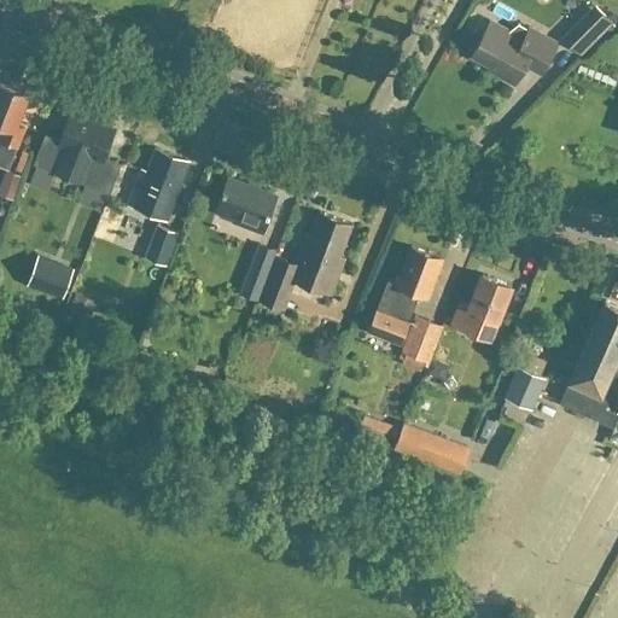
[(573,0),(569,11),(590,22),(598,7),(582,0),(573,0)]
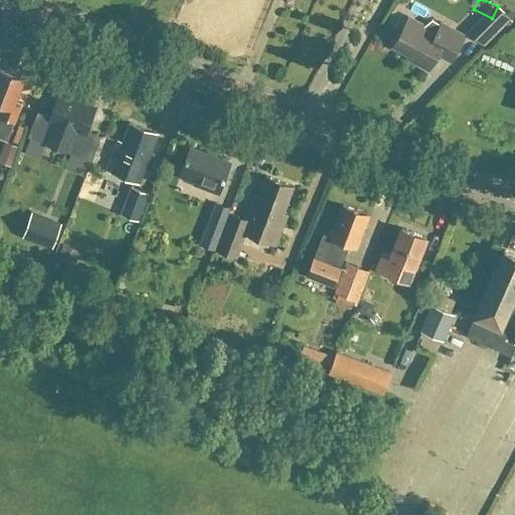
[(464,37),(441,25),(441,26),(432,21),(423,27),(408,19),(392,47),(416,60),(414,63),(428,71),(437,55),(450,62),(464,37)]
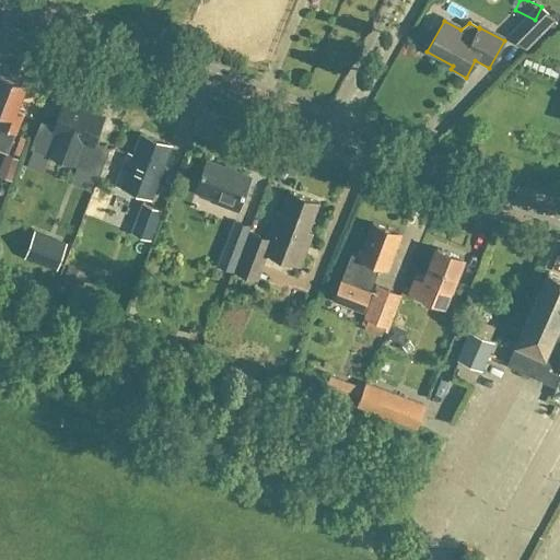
[(524,21),(509,35),(525,51),(540,37),(524,21)]
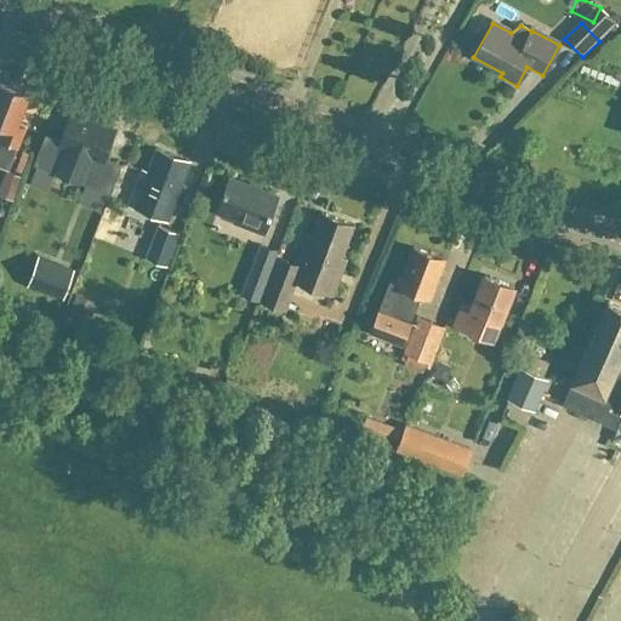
[(0,142),(17,149),(24,130),(16,127),(28,96),(0,85),(0,125),(5,127),(0,140),(0,142)]
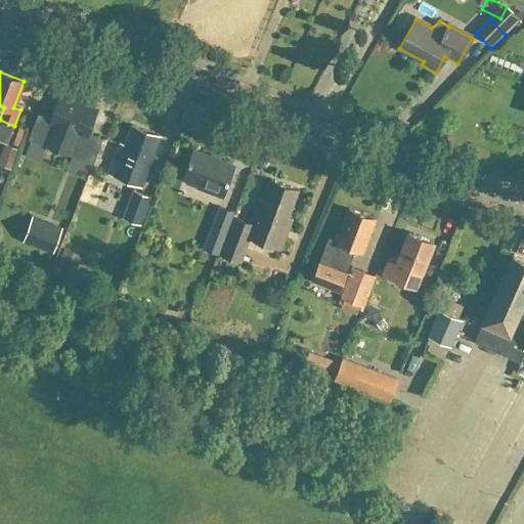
[(82,103),(59,95),(49,122),(38,117),(29,140),(91,165),(100,141),(86,136),(95,112),(81,105),(82,103)]
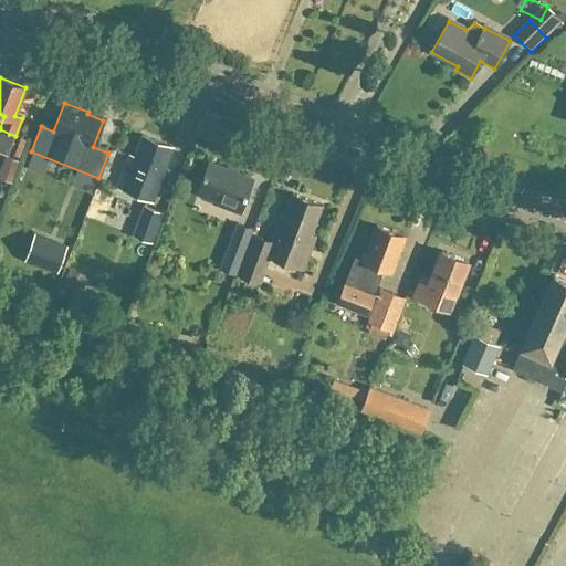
[(0,153),(8,156),(16,136),(0,129),(0,153)]
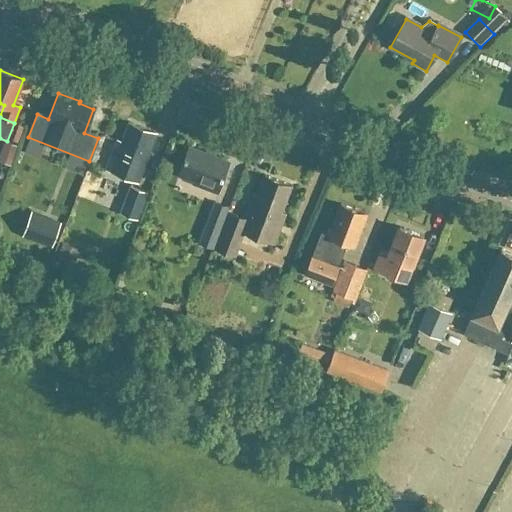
[(146,160),(156,134),(129,124),(122,144),(117,142),(106,171),(132,182),(141,158),(146,160)]
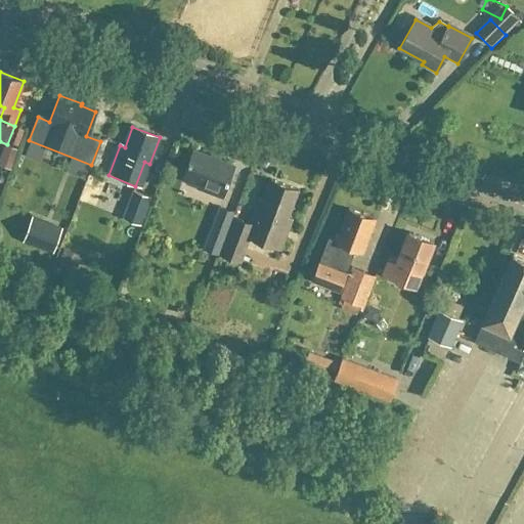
[(18,150),(5,145),(0,158),(0,166),(11,171),(18,150)]
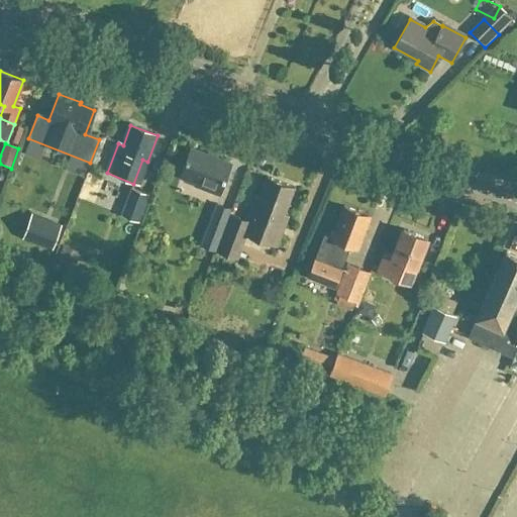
[(219,196),(230,165),(191,149),(180,178),(205,187),(204,190),(219,196)]
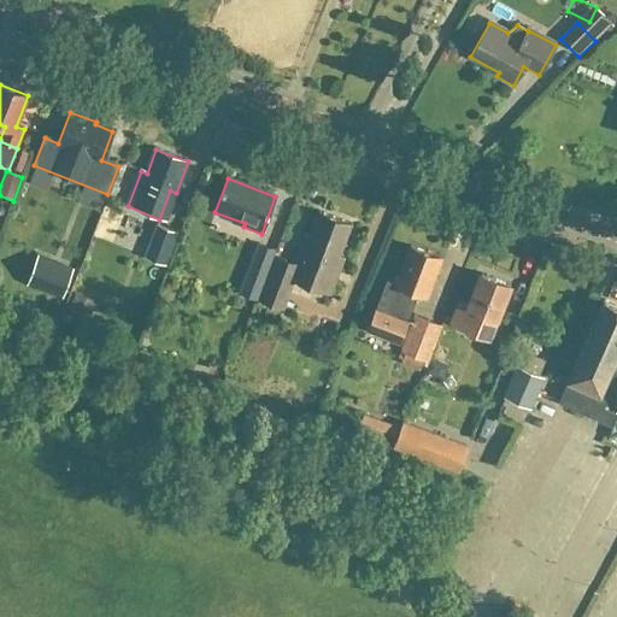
[(339,258),(351,227),(318,213),(306,246),(300,245),(293,265),(275,259),(259,301),(282,311),(293,281),(331,295),(345,260),(339,258)]
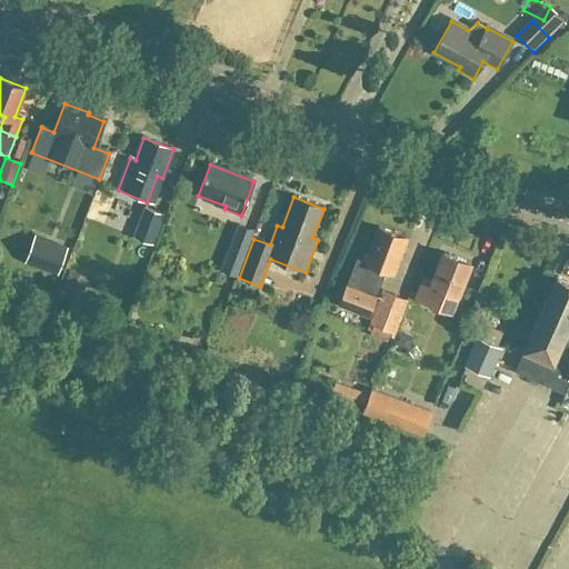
[(152,246),(163,215),(145,208),(131,238),(152,246)]
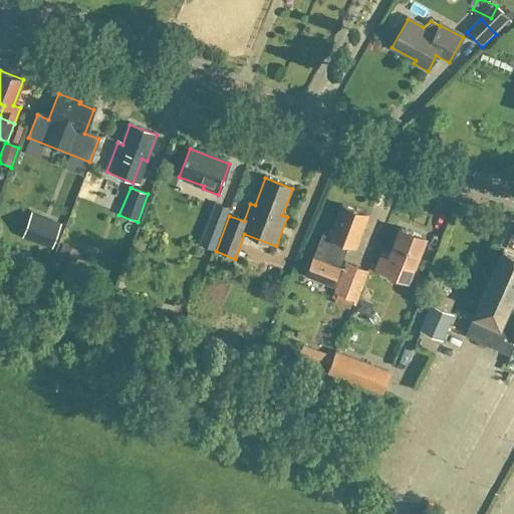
[(199,245),(215,252),(231,210),(214,204),(199,245)]
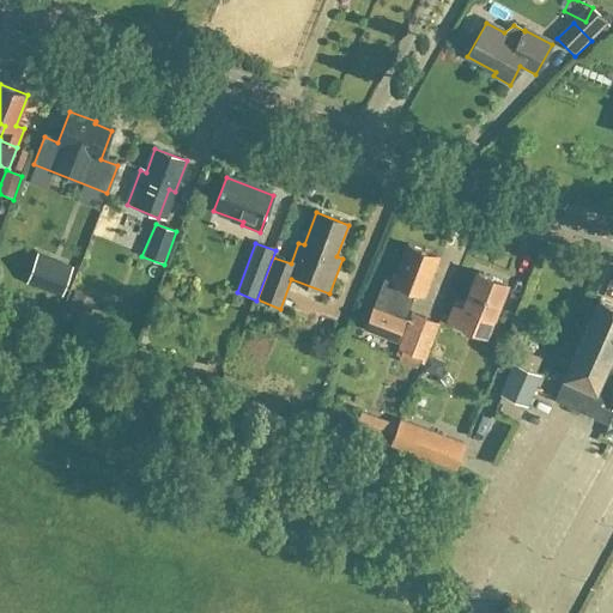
[(416,293),(424,297),(438,258),(407,247),(393,284),(383,280),(365,329),(398,341),(416,293)]
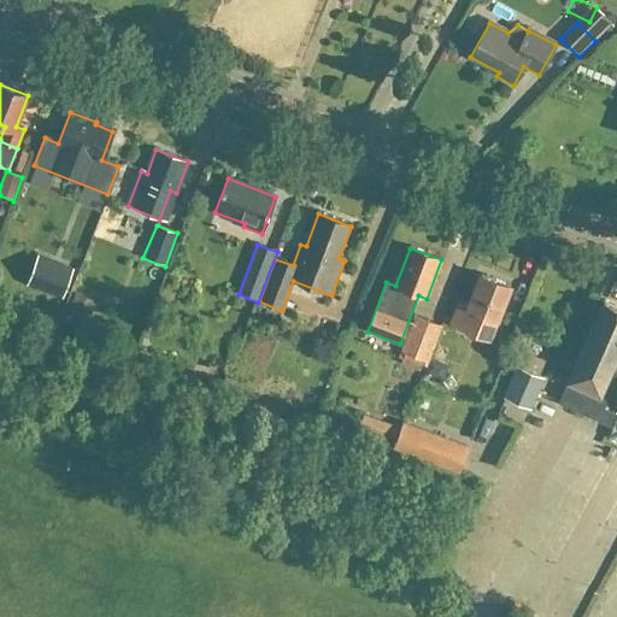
[(481,275),(468,306),(459,303),(450,324),(487,340),(495,319),(497,319),(510,287),(481,275)]
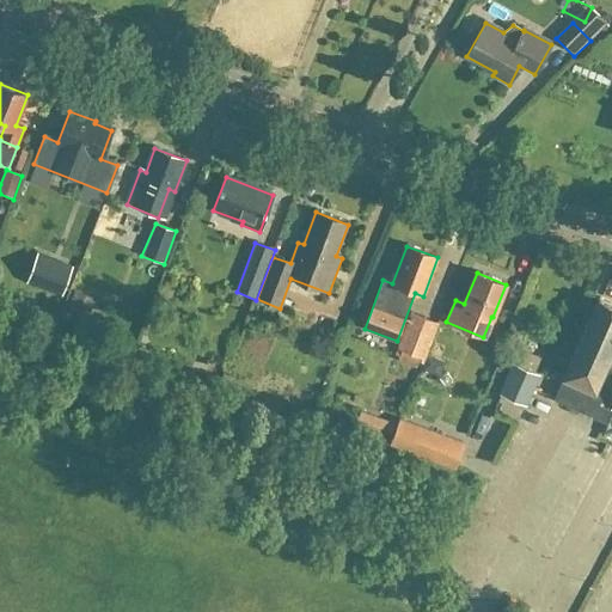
[(606,423),(611,410),(611,305),(599,300),(571,361),(555,401),(606,423)]
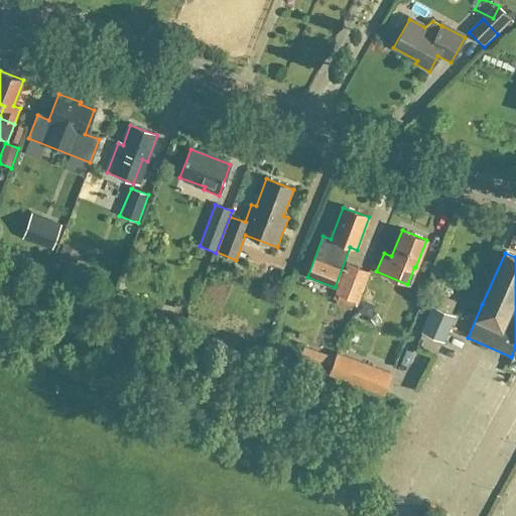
[(369,273),(347,265),(335,294),(358,303),(369,273)]
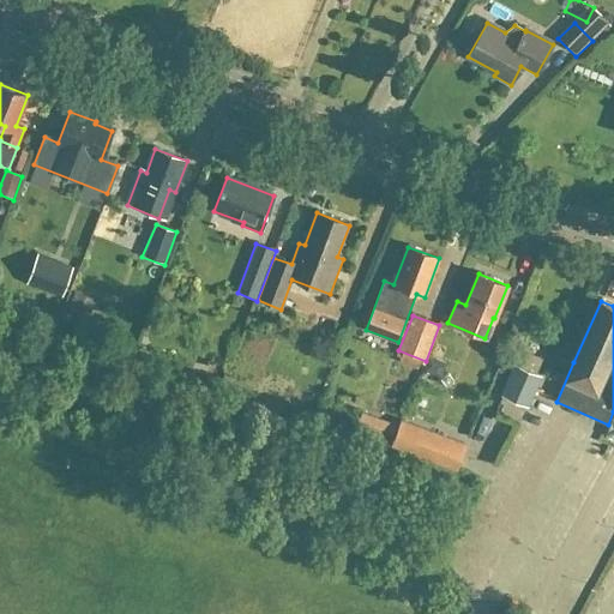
[(501,397),(525,408),(540,378),(515,367),(501,397)]
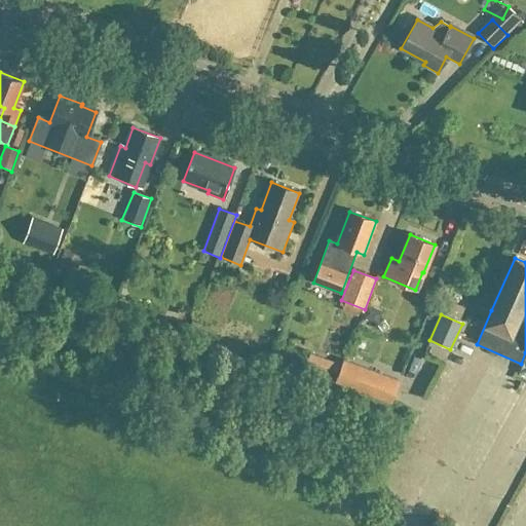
[(326,362),(321,377),(333,381),(339,366),(326,362)]
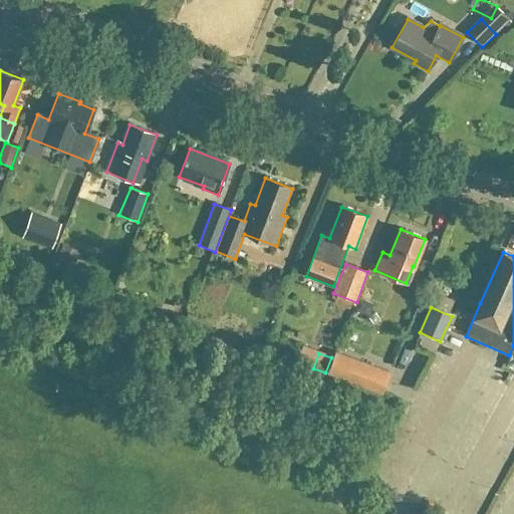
[(335,353),(327,374),(380,395),(389,373),(335,353)]
